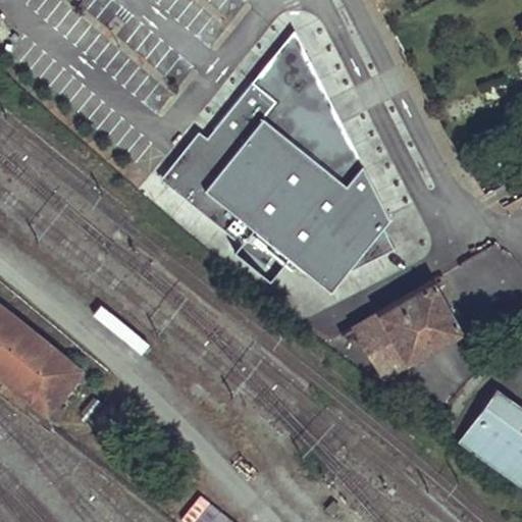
[(521,8),(512,13),(521,36),(521,8)]
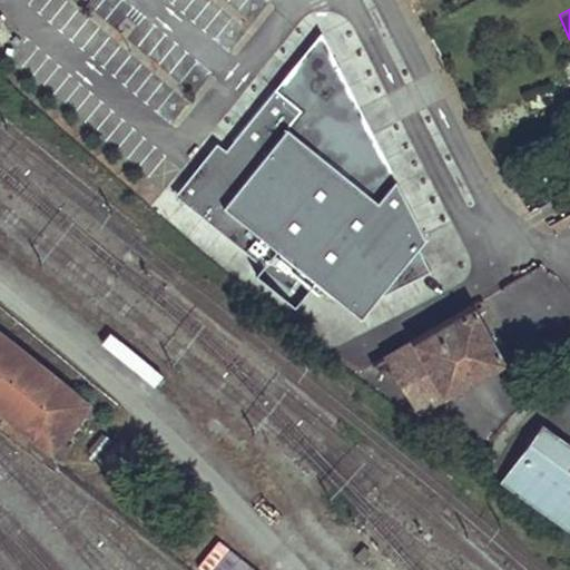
[(0,16),(0,40),(0,41),(11,35),(0,16)]
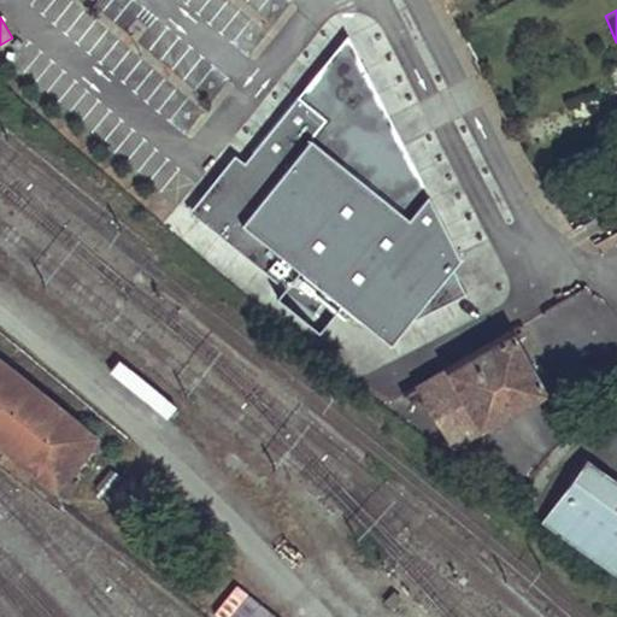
[(409,154),(347,34),(298,95),(323,116),(338,99),(395,171),(409,154)]
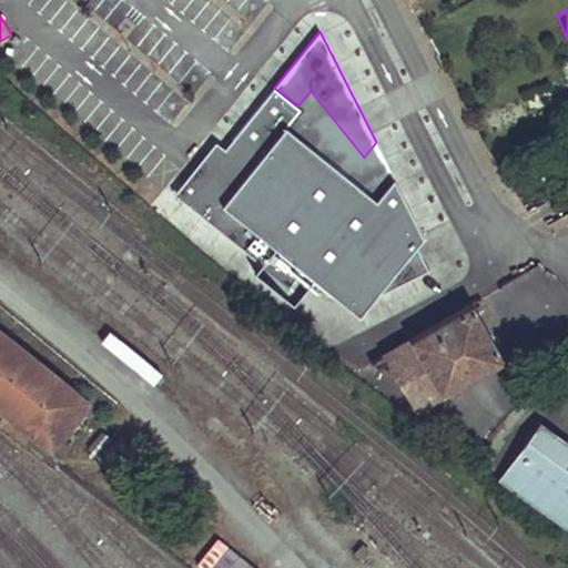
[(423,235),(376,142),(364,158),(311,91),(297,107),(274,88),(182,201),(300,295),(314,277),(359,314),(375,295),(423,272),(412,250),(423,235)]
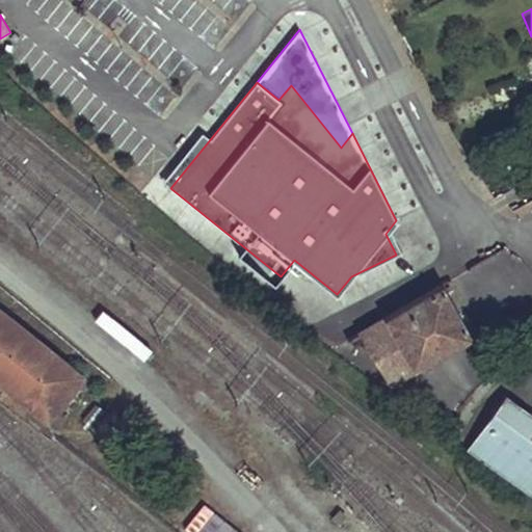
[(471,337),(442,285),(358,333),(388,386),(471,337)]
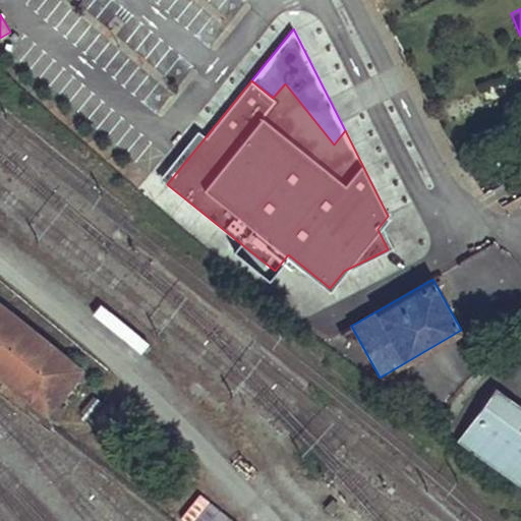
[(0,368),(49,407),(80,365),(0,302),(0,368)]
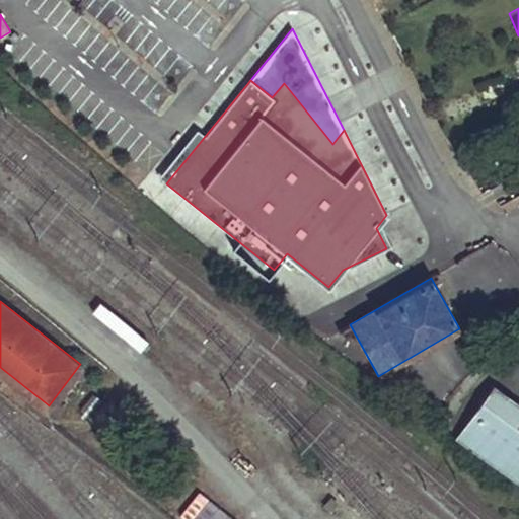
[(518,402),(493,384),(454,438),(518,484),(518,402)]
